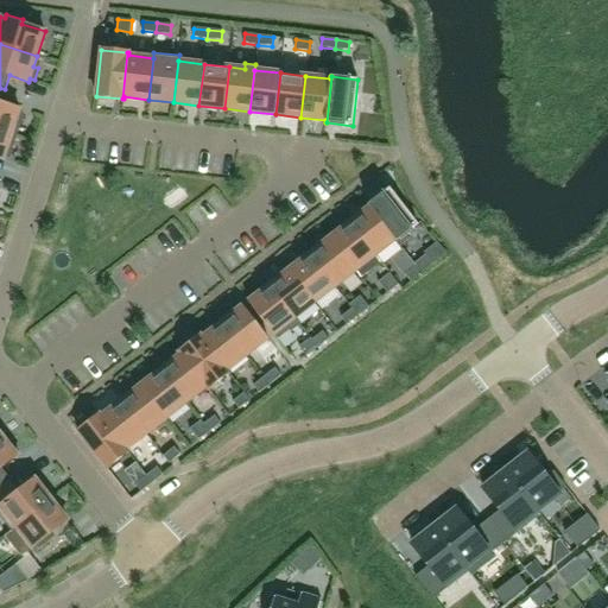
[(0,130),(12,134),(16,125),(19,126),(23,114),(19,113),(20,109),(0,102),(0,88),(0,130)]
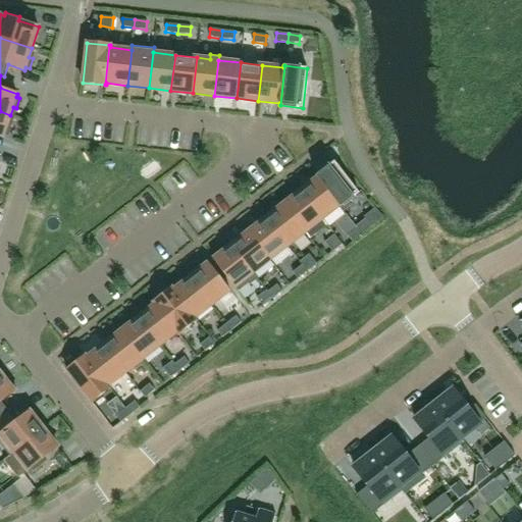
[(0,136),(3,137),(4,135),(7,136),(10,124),(8,123),(10,115),(0,111),(0,136)]
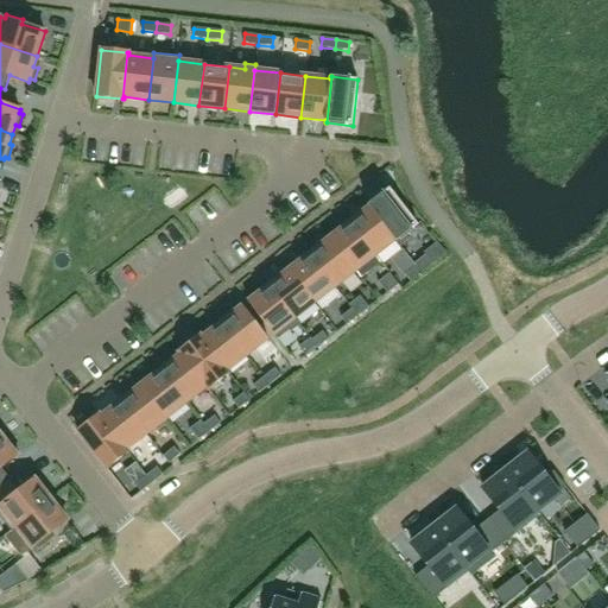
[(418,225),(390,188),(368,204),(398,241),(397,242),(400,247),(409,240),(405,235),(418,225)]
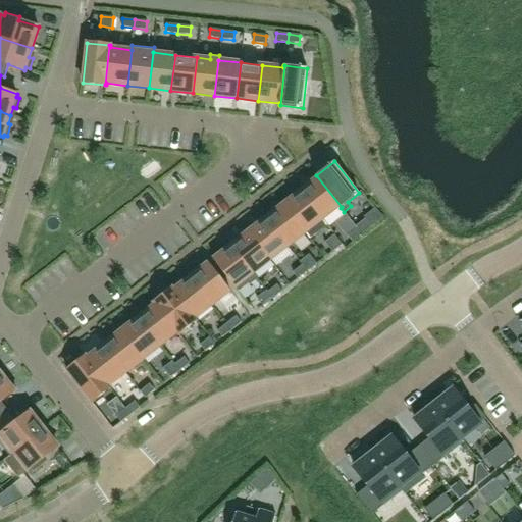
[(301,191),(322,219),(340,206),(341,208),(342,207),(316,175),(316,176),(317,177),(301,191)]
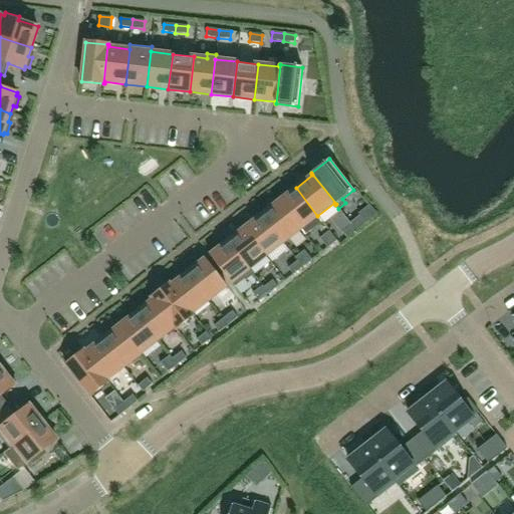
[(300,229),(317,216),(296,188),(279,201),(300,229)]
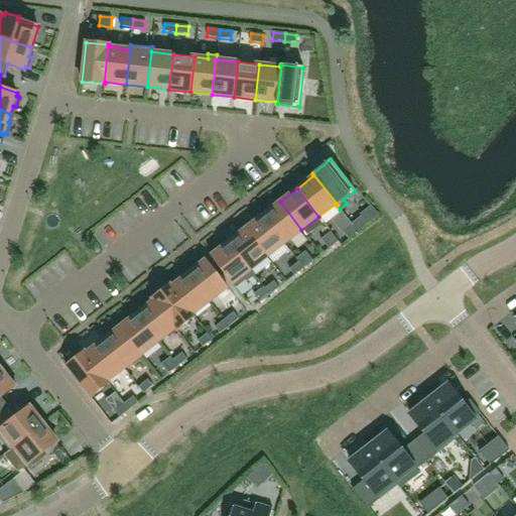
[(280,202),(262,216),(284,243),(301,230),(280,202)]
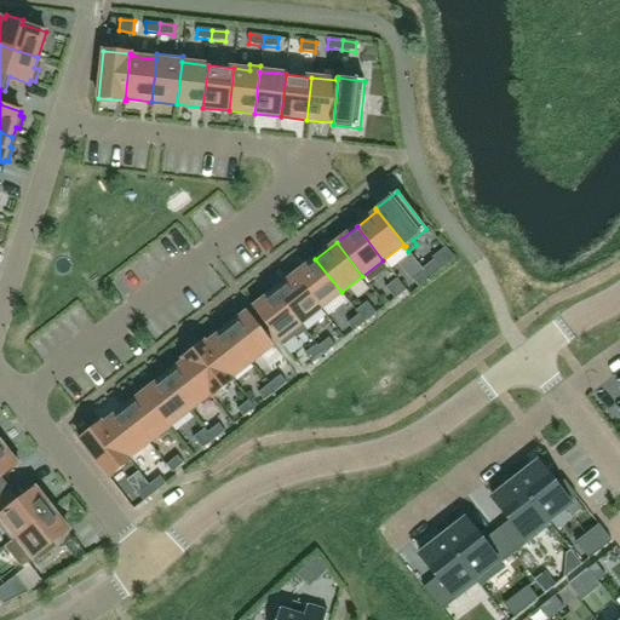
[(342,292),(315,259),(296,275),(321,309),(342,292)]
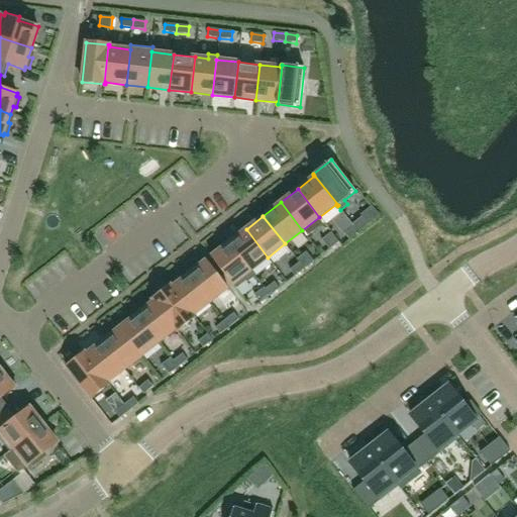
[(368,224),(364,218),(353,225),(358,232),(368,224)]
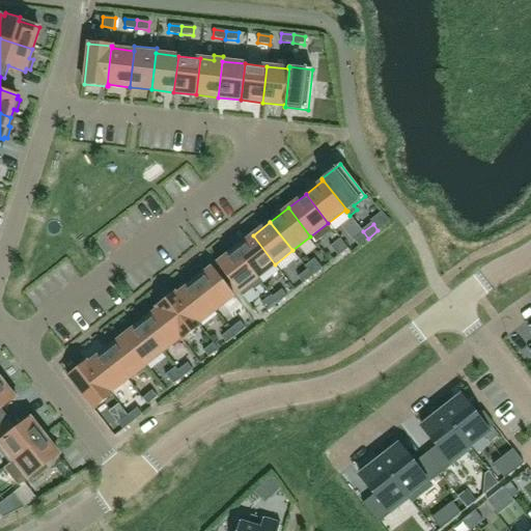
[(368,239),(363,231),(354,240),(359,246),(368,239)]
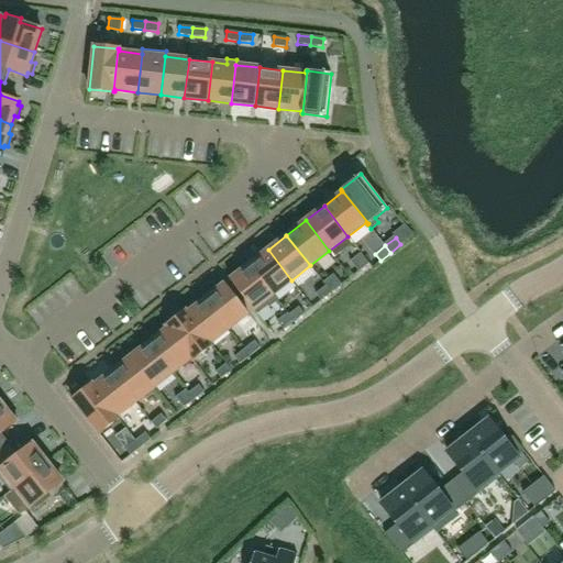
[(268,250),(250,264),(249,264),(273,295),(291,280),(268,250)]
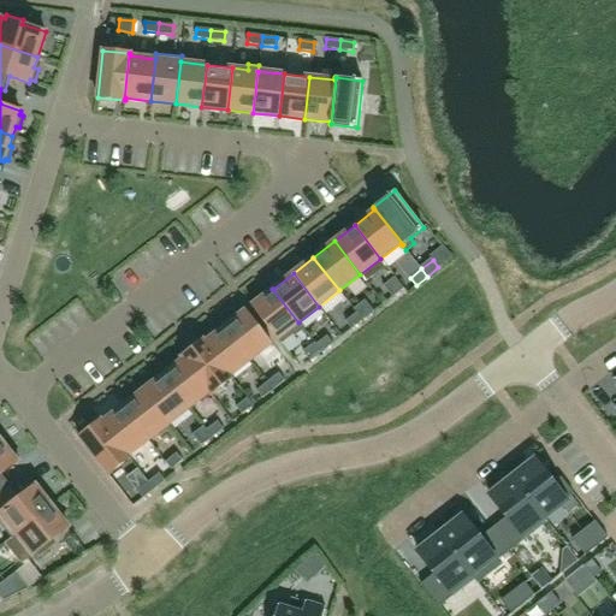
[(392,297),(394,296),(403,288),(395,277),(384,285),(392,297)]
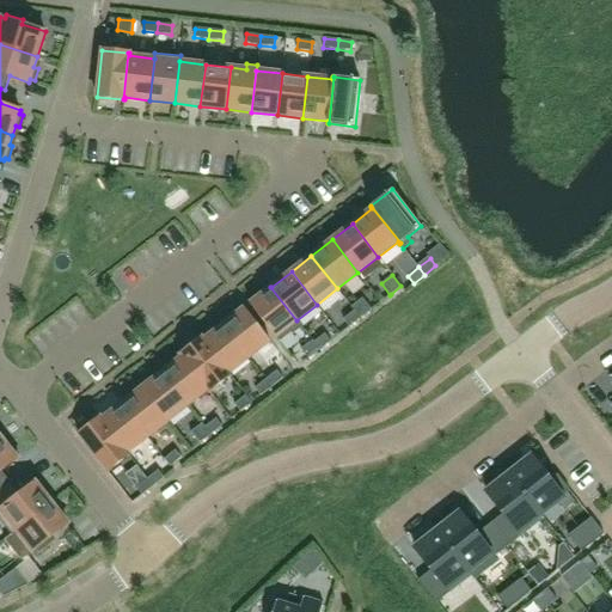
[(303,328),(297,320),(270,287),(250,304),(279,342),(292,332),(293,334),(303,328)]
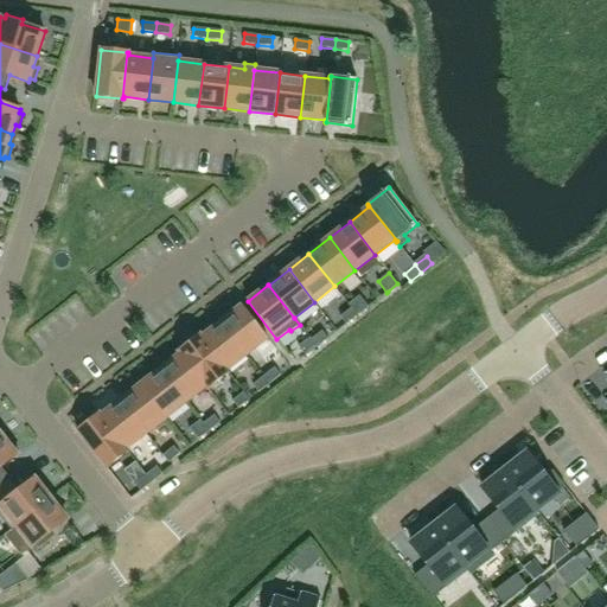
[(352,308),(357,315),(369,307),(359,295),(349,304),(352,308)]
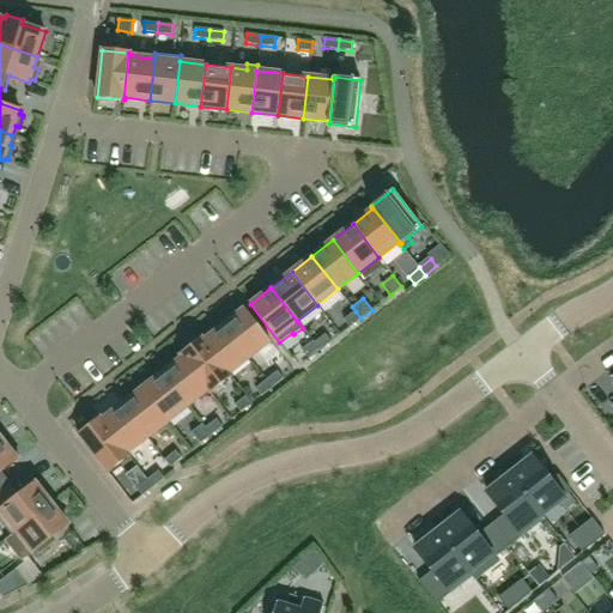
[(249,358),(271,341),(244,308),(224,325),(249,358)]
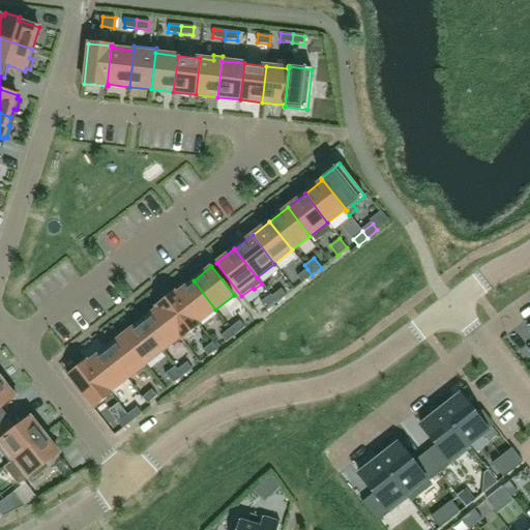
[(312,275),(307,269),(297,276),(302,283),(312,275)]
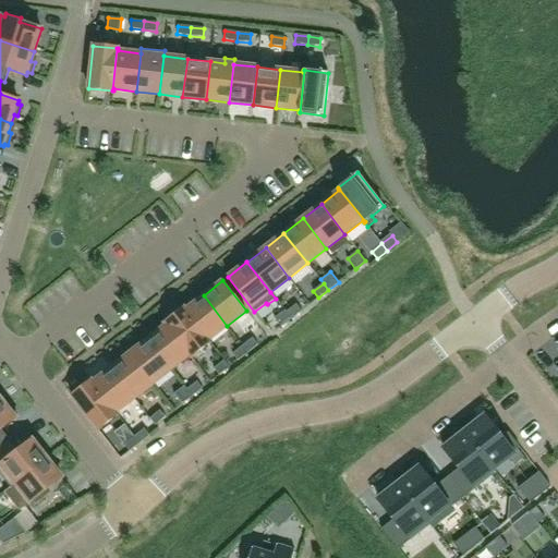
[(209,340),(227,326),(204,295),(185,310),(184,308),(183,308),(209,342),(210,341),(209,340)]
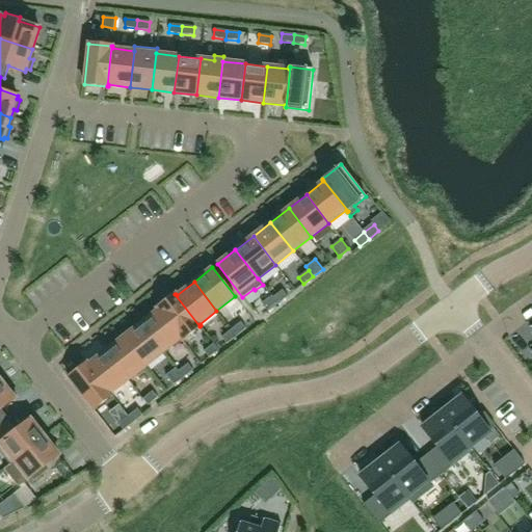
[(283,290),(272,297),(277,304),(288,296),(286,294),(283,290)]
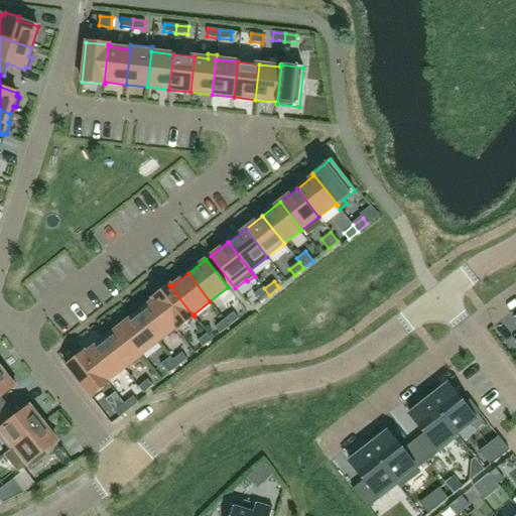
[(176,330),(194,316),(169,285),(152,298),(176,330)]
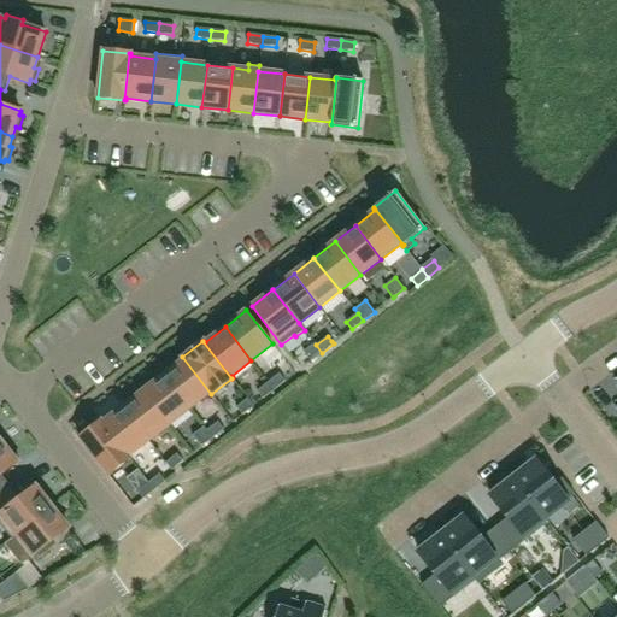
[(315,344),(304,352),(311,362),(322,353),(316,345),(315,344)]
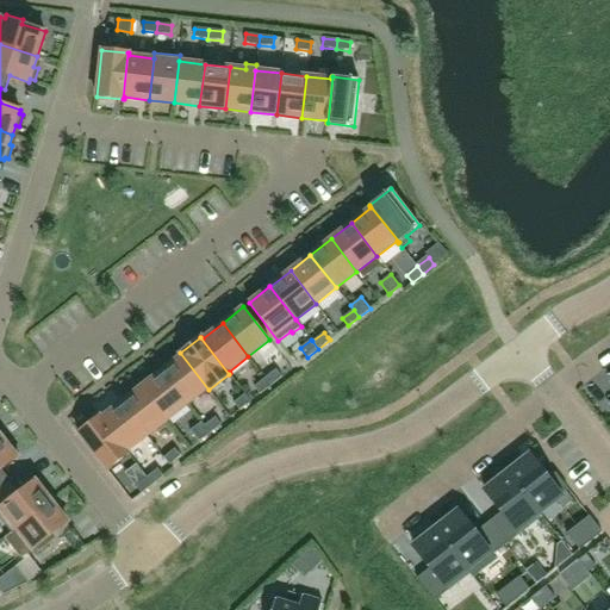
[(209,390),(180,353),(180,354),(181,355),(162,371),(187,404),(207,388),(209,390)]
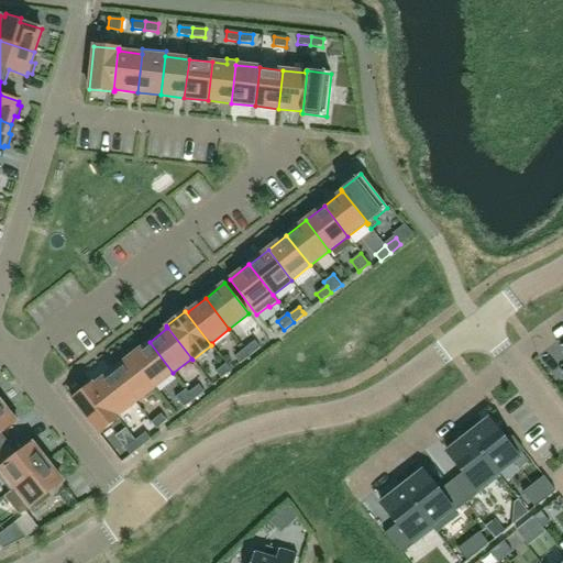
[(250,355),(261,348),(255,341),(245,349),(250,355)]
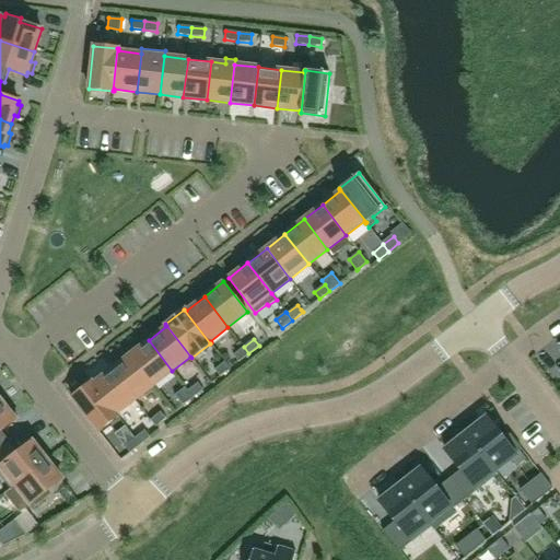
[(153,385),(172,371),(149,340),(129,354),(153,385)]
